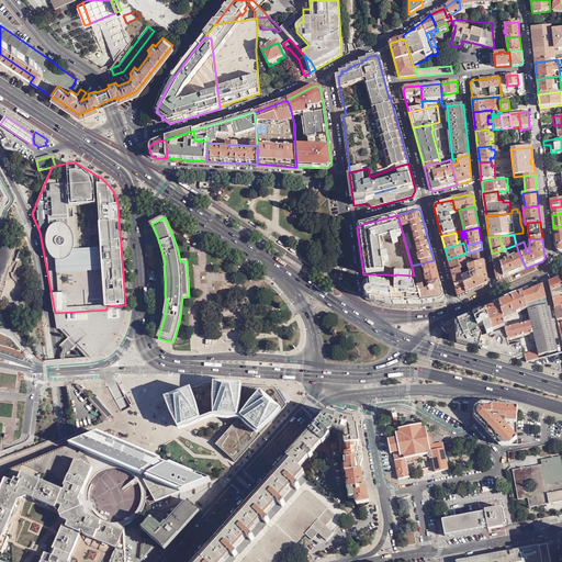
[(504,278),(502,265),(501,259),(509,256),(507,248),(502,250),(492,254),(496,280),(497,280),(498,280),(504,278)]
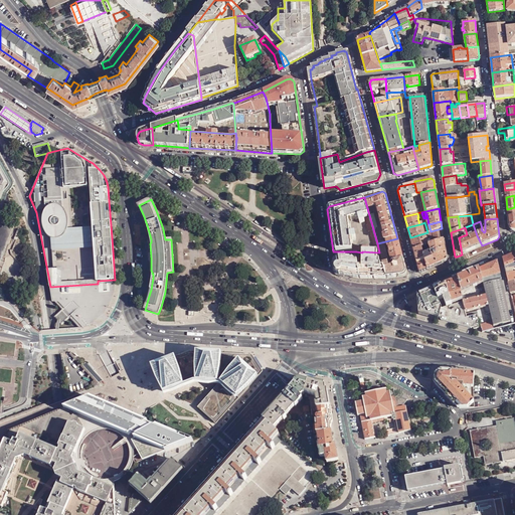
[(427,232),(410,237),(410,238),(413,249),(421,246),(444,239),(442,228),(431,231),(427,232)]
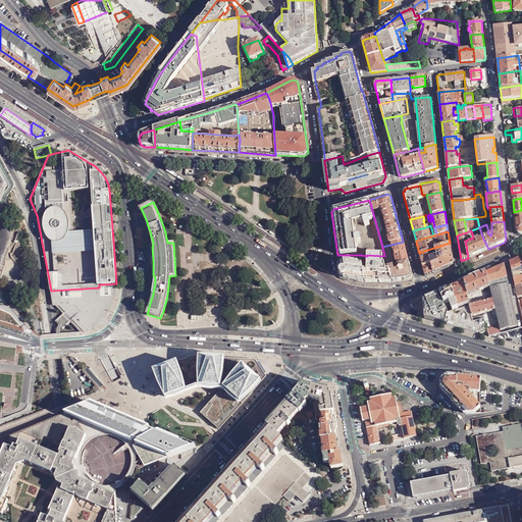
[(488,249),(483,239),(475,242),(474,239),(470,241),(471,244),(466,246),(468,258),(488,249)]
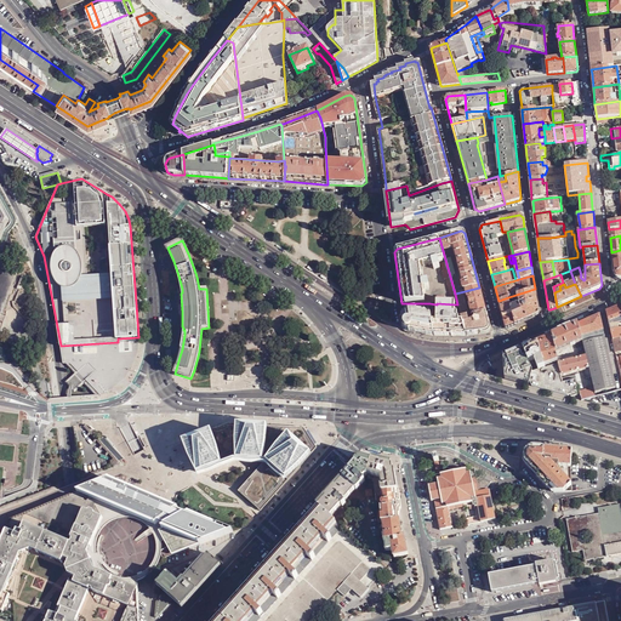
[(479,288),(455,294),(457,305),(459,307),(462,323),(466,335),(486,332),(488,331),(489,331),(490,329),(489,328),(479,288)]
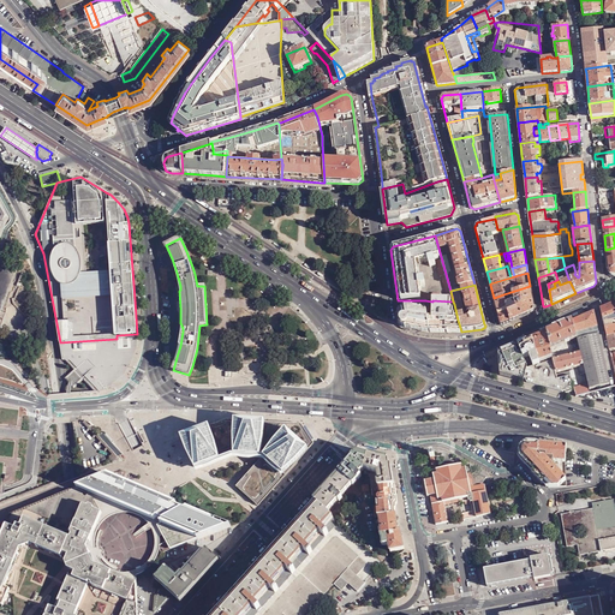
[(535,310),(530,286),(503,294),(511,322),(532,312),(535,310)]
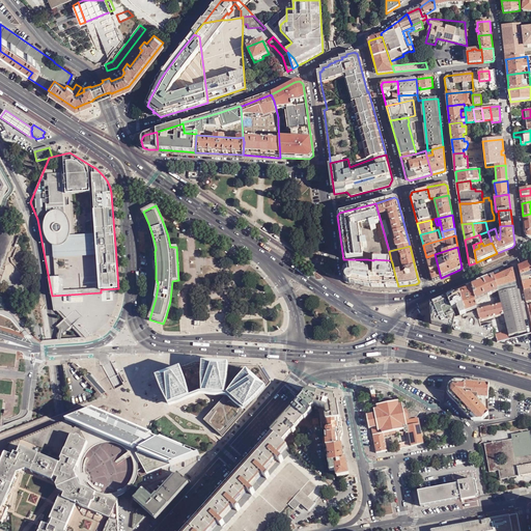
[(435,254),(426,257),(432,281),(435,281),(441,278),(435,254)]
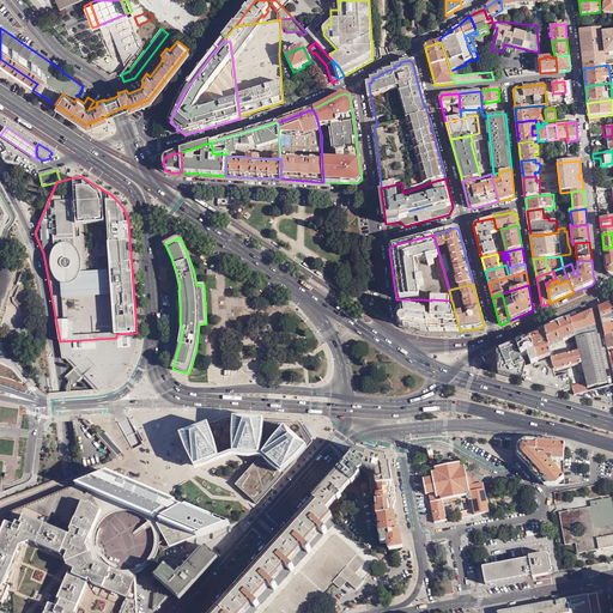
[(431,301),(424,299),(425,303),(429,331),(460,331),(456,319),(453,319),(453,316),(451,316),(451,314),(450,314),(450,311),(451,310),(451,309),(449,309),(449,303),(453,303),(451,301),(431,299),(431,301)]
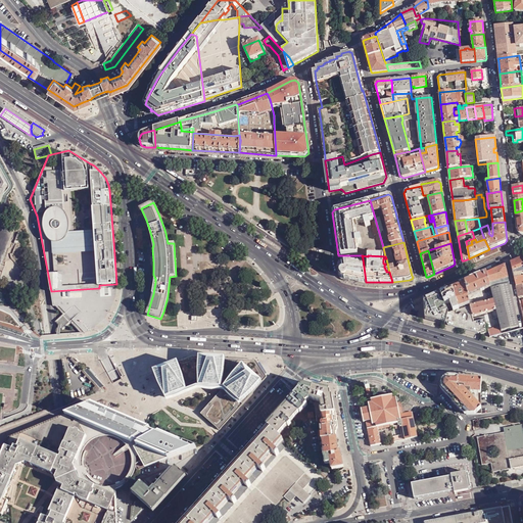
[(522,256),(511,263),(516,287),(522,285),(522,256)]
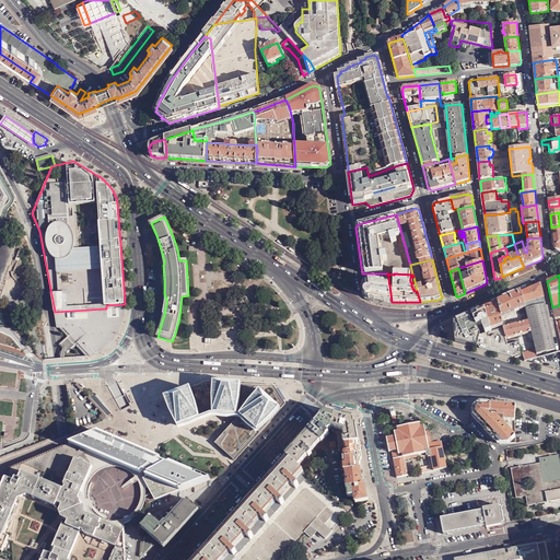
[(388,277),(363,283),(364,291),(365,293),(366,295),(369,298),(389,302),(392,302),(388,277)]
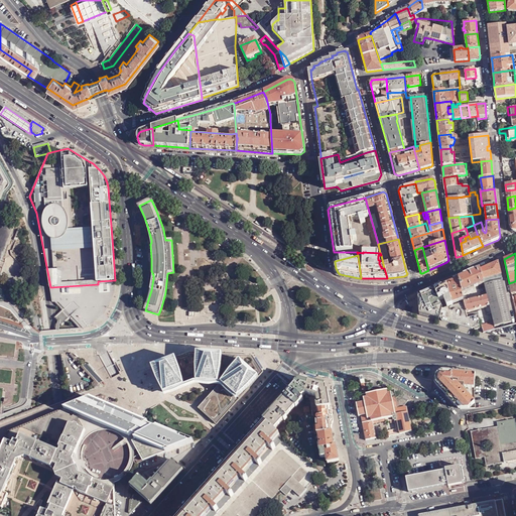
[(494,327),(512,323),(504,286),(498,262),(480,269),(484,283),(487,296),(491,314),(493,323),(494,327)]
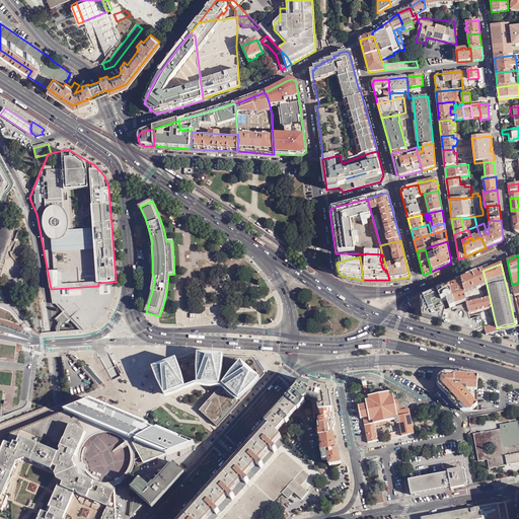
[(483,271),(461,280),(464,294),(476,289),(477,290),(480,288),(480,287),(487,285),(483,271)]
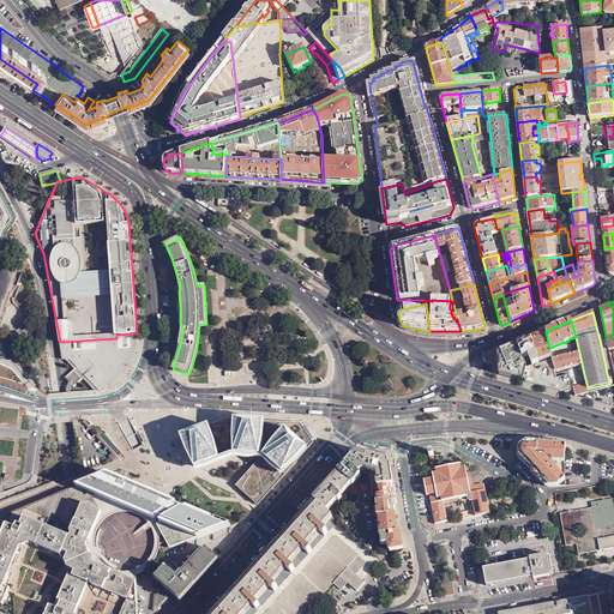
[(546,331),(533,337),(539,361),(552,356),(551,353),(549,348),(546,331)]
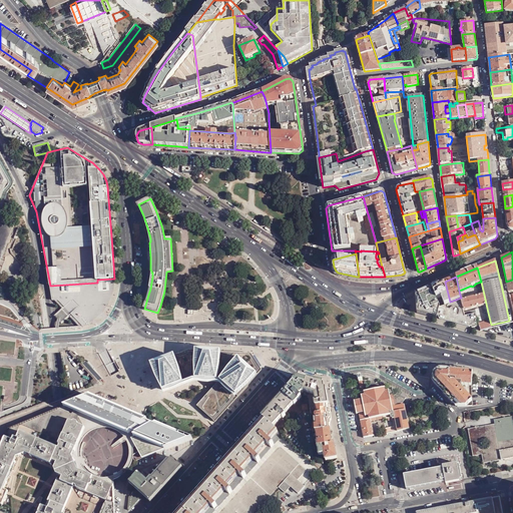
[(445,282),(432,288),(432,289),(435,295),(438,304),(442,302),(440,300),(443,298),(444,301),(443,301),(445,307),(451,305),(450,302),(445,282)]
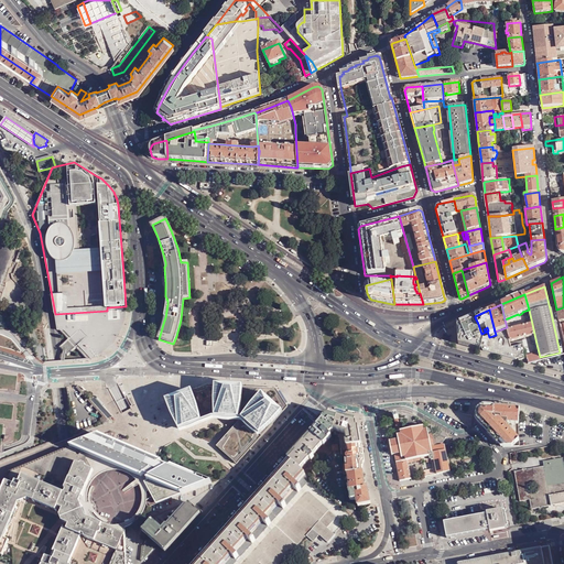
[(524,358),(523,347),(523,345),(511,347),(511,344),(510,340),(508,331),(496,335),(489,337),(485,339),(481,334),(478,324),(474,326),(470,318),(458,324),(461,344),(481,350),(484,349),(485,349),(485,350),(517,360),(524,358)]
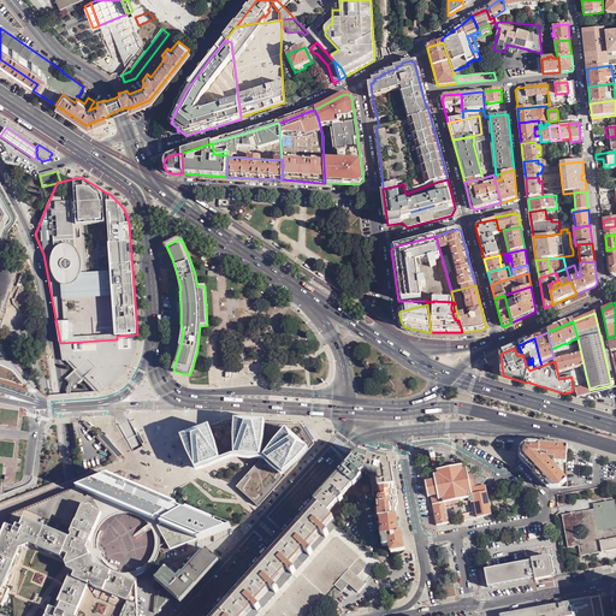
[(582,377),(586,375),(581,354),(555,361),(557,372),(580,367),(582,377)]
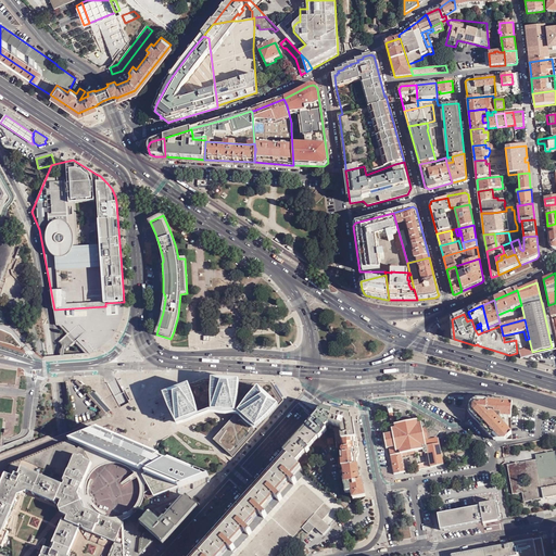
[(519,351),(521,358),(533,355),(532,352),(531,348),(519,351)]
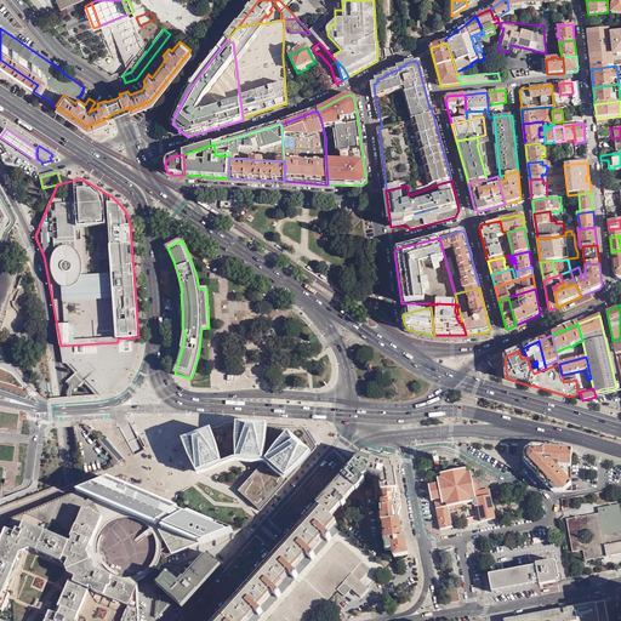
[(228,425),(183,444),(197,476),(234,461),(265,463),(239,493),(260,513),(261,512),(317,449),(315,449),(303,429),(228,425)]
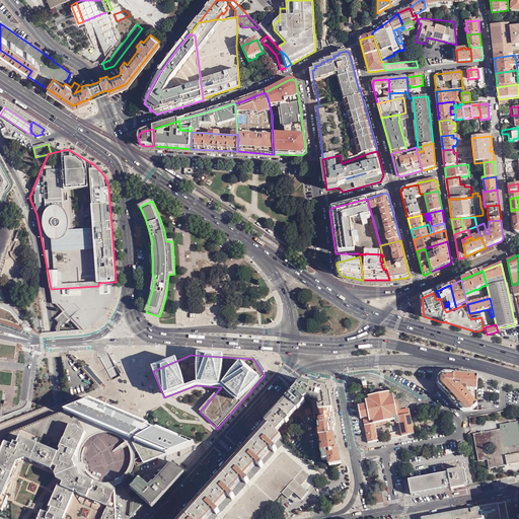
[(449,397),(463,412),(465,412),(468,412),(477,411),(477,404),(467,392),(470,388),(477,390),(477,382),(478,378),(478,376),(446,374),(443,374),(440,376),(439,378),(438,380),(438,382),(438,384),(440,387),(449,397)]
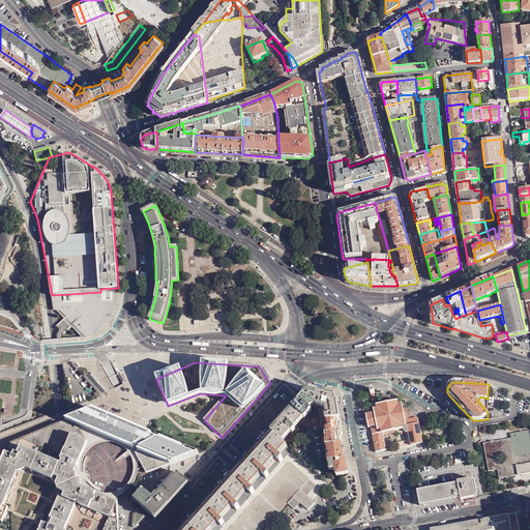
[(314,406),(317,393),(307,391),(293,408),(303,417),(304,418),(312,409),(312,408),(313,406),(314,406)]
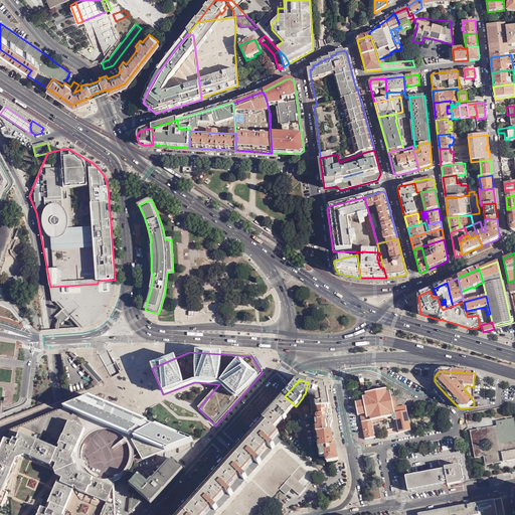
[(316,409),(330,407),(327,391),(326,391),(326,387),(308,382),(305,394),(305,397),(310,398),(310,396),(316,397),(317,405),(315,405),(316,409)]
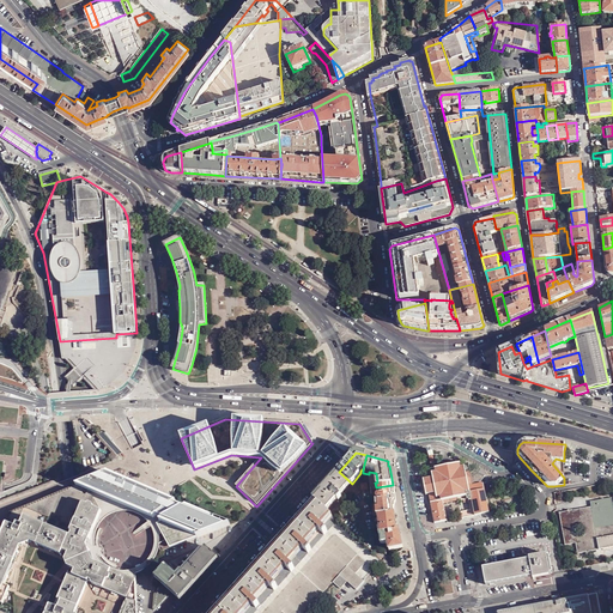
[(471,496),(468,486),(466,473),(465,467),(461,468),(460,463),(436,468),(432,469),(431,469),(432,479),(423,480),(426,496),(429,495),(431,504),(443,502),(457,498),(471,496)]
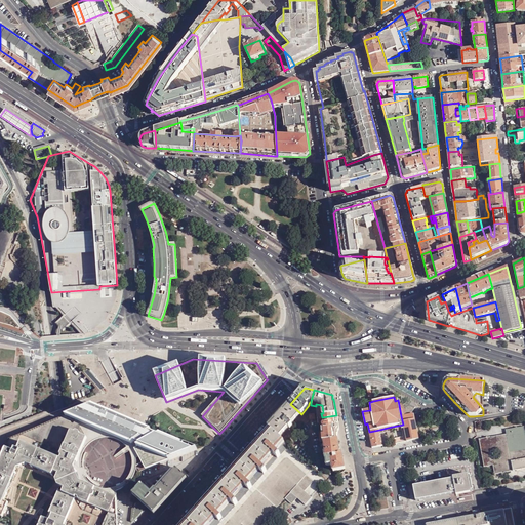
[(97,403),(74,411),(64,415),(77,421),(89,427),(108,435),(118,438),(131,443),(139,457),(137,473),(201,447),(124,414),(97,403)]
